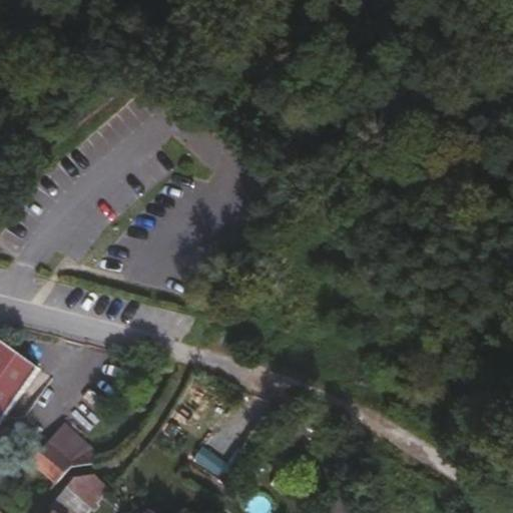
[(0,393),(25,358),(0,339),(0,393)]
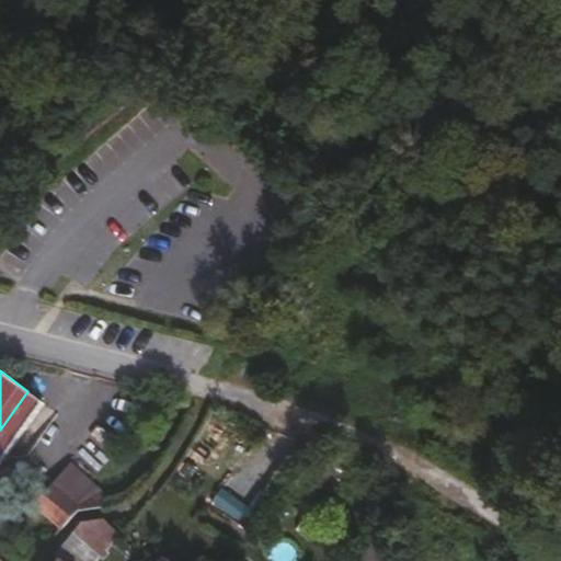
[(0,447),(6,453),(43,401),(27,391),(0,430),(0,447)]
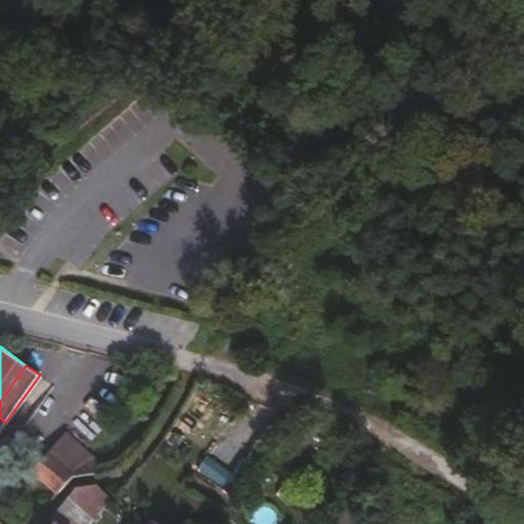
[(93,460),(68,432),(45,456),(47,460),(53,453),(63,463),(93,460)]
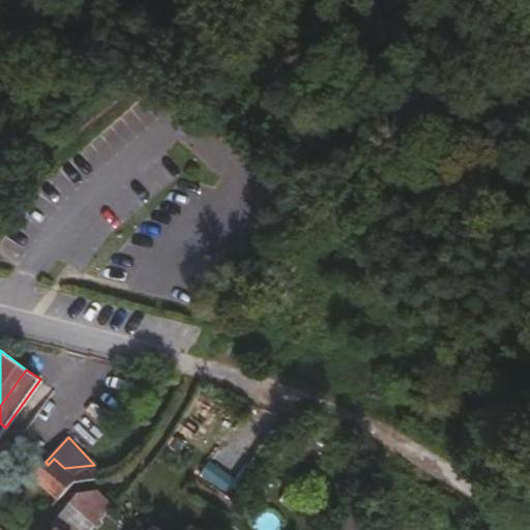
[(79,481),(64,468),(54,459),(48,465),(46,462),(34,476),(57,499),(71,482),(79,481)]
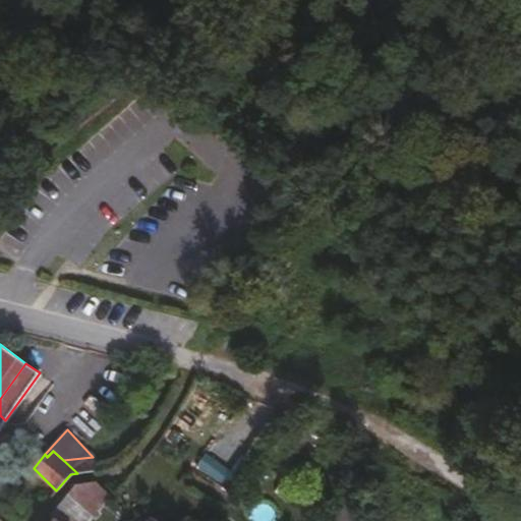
[(95,471),(93,457),(63,460),(77,473),(95,471)]
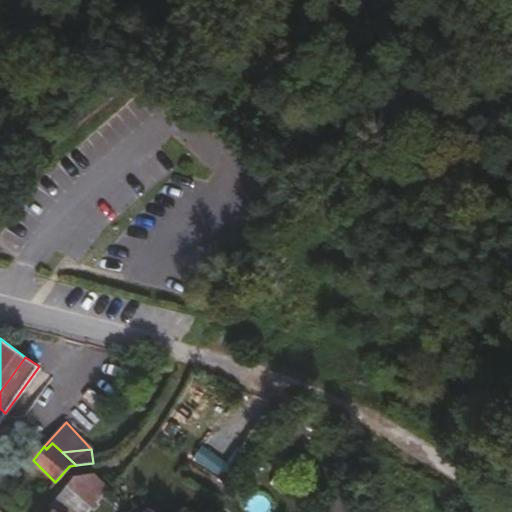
[(346,511),(364,485),(348,473),(320,511),(346,511)]
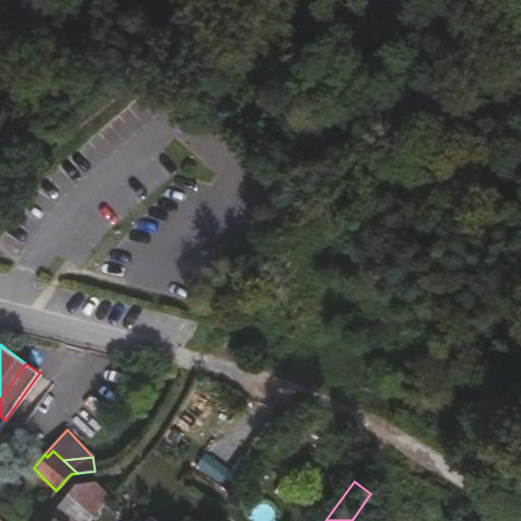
[(75,505),(96,483),(75,485),(66,497),(75,505)]
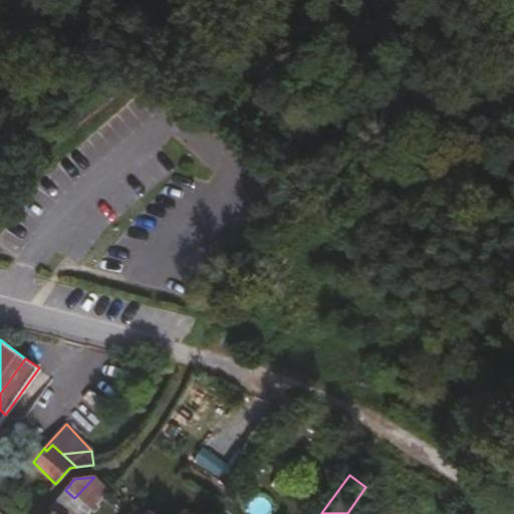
[(88,509),(106,489),(94,477),(74,498),(88,509)]
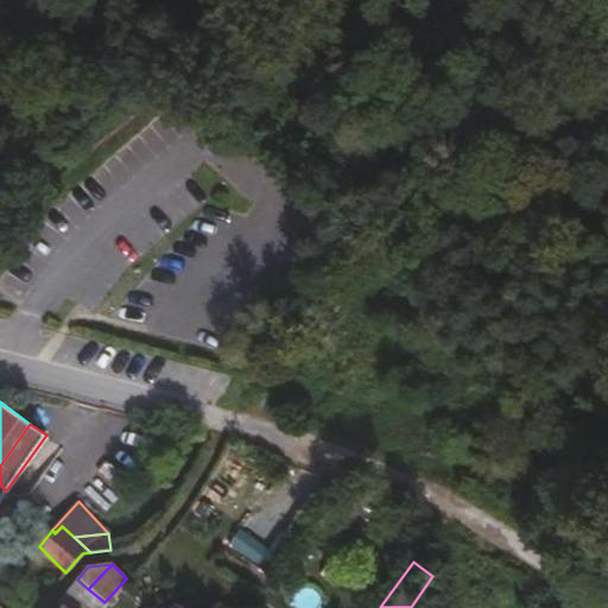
[(418,607),(437,580),(432,576),(411,607),(418,607)]
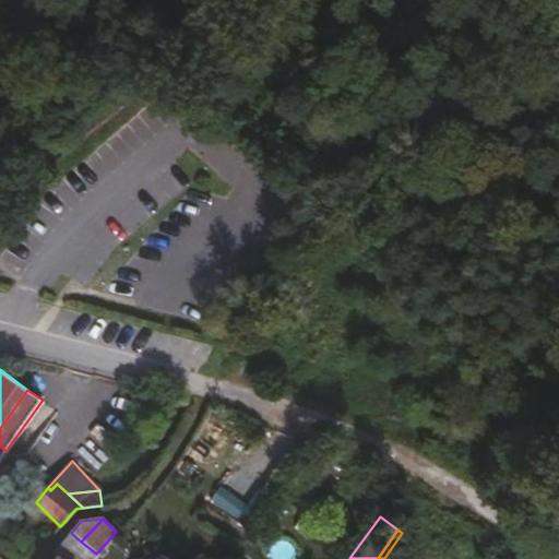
[(91,558),(96,554),(81,542),(71,533),(52,556),(56,558),(91,558)]
